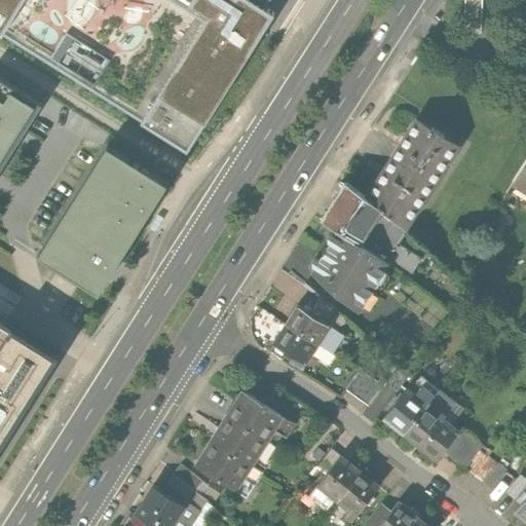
[(0,0),(0,32),(1,33),(137,121),(187,151),(272,12),(261,5),(264,0),(0,0)]
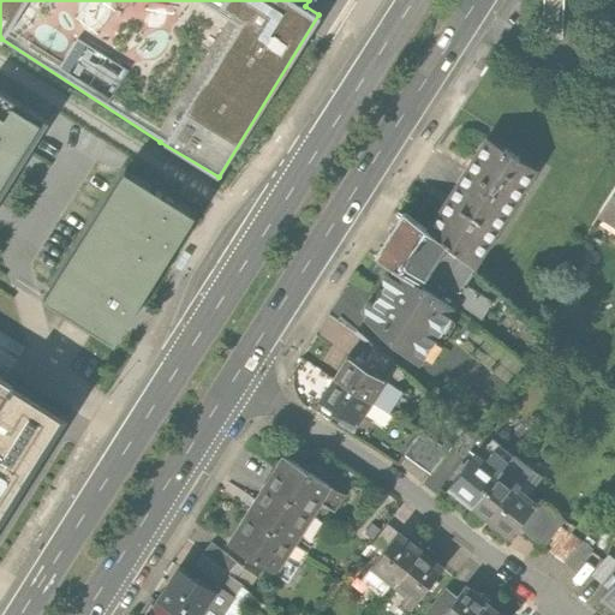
[(0,198),(49,121),(0,90),(0,198)]
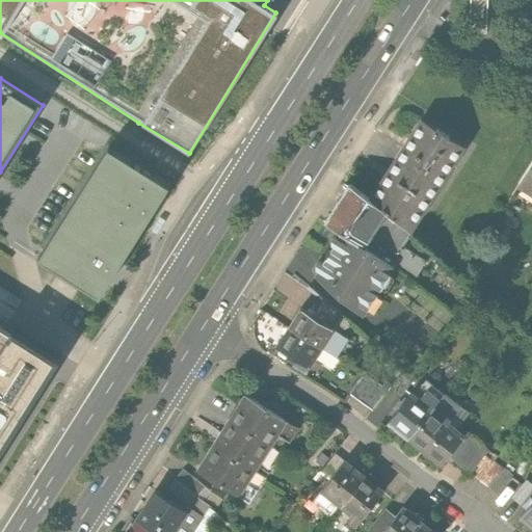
[(388,173),(429,200),(462,147),(422,120),(421,120),(403,148),(396,159),(388,173)]
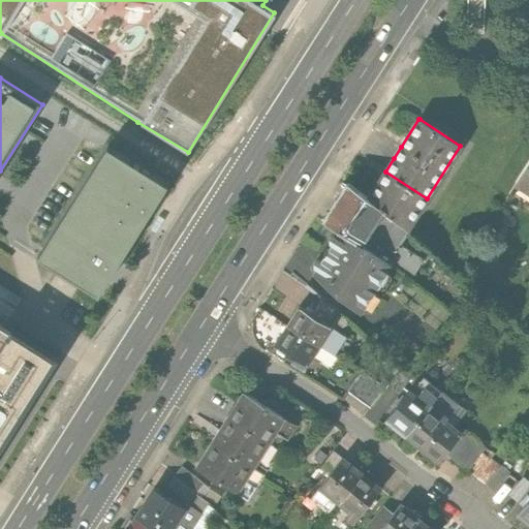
[(168,184),(107,146),(38,256),(98,294),(168,184)]
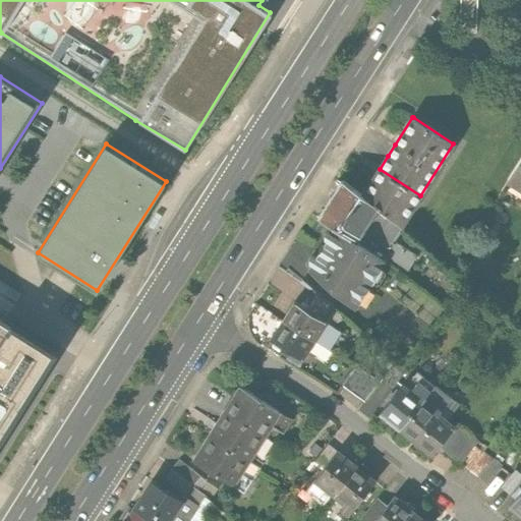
[(520,162),(508,183),(520,191),(520,162)]
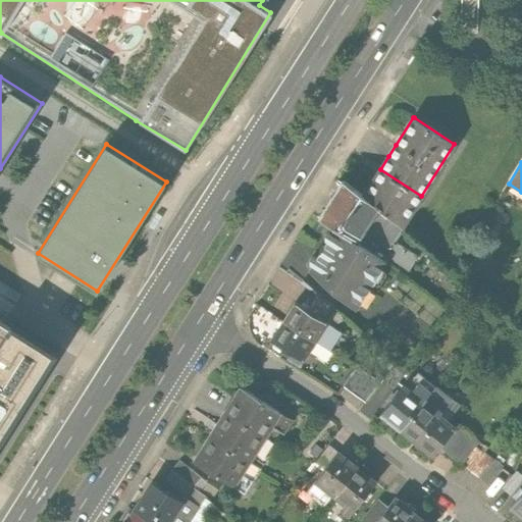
[(402,227),(421,196),(380,169),(363,197),(383,211),(402,227)]
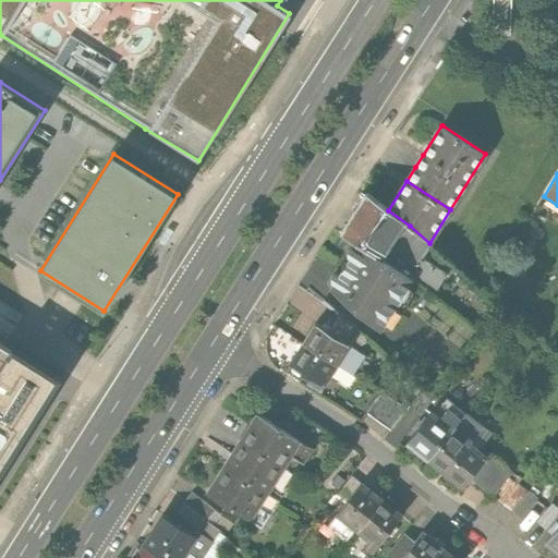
[(388,210),(366,194),(342,233),(360,244),(381,257),(396,270),(413,281),(433,294),(447,276),(453,279),(459,270),(429,243),(410,226),(388,210)]
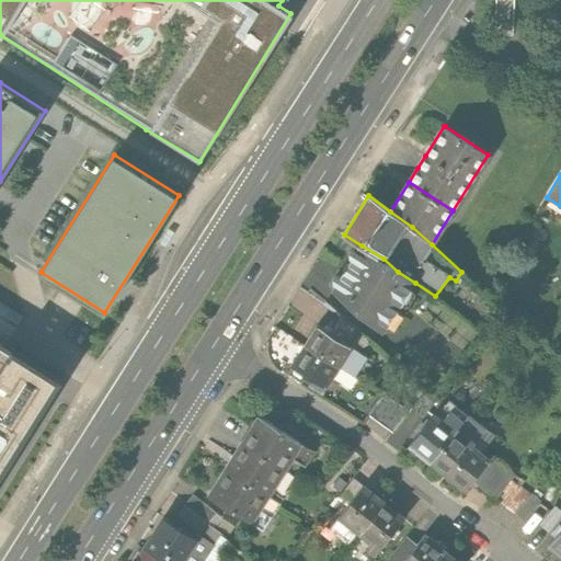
[(362,245),(332,290),(382,334),(415,283),(398,272),(384,259),(362,245)]
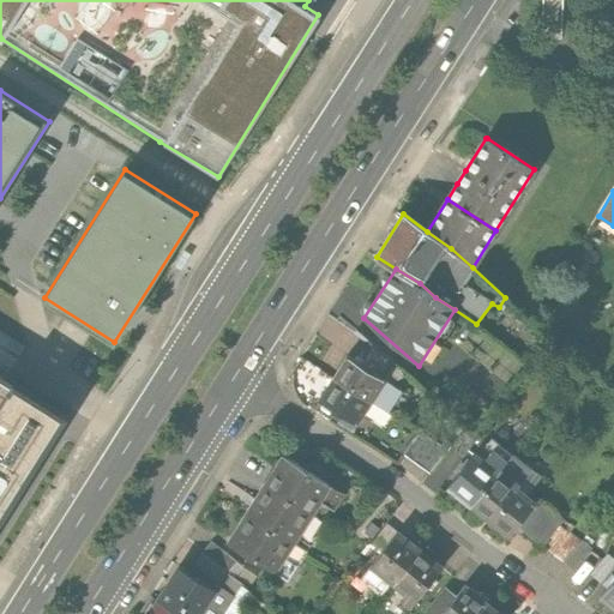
[(407,377),(371,347),(362,359),(365,361),(361,366),(390,385),(407,377)]
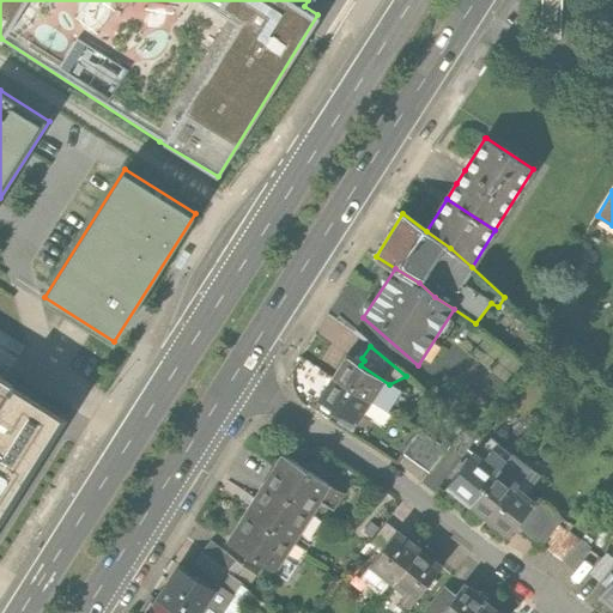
[(333,378),(369,401),(388,412),(401,392),(389,384),(360,365),(347,357),(333,378)]
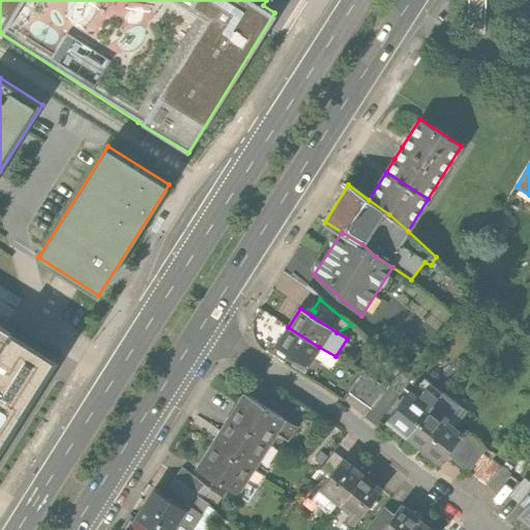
[(0,451),(59,357),(0,320),(0,451)]
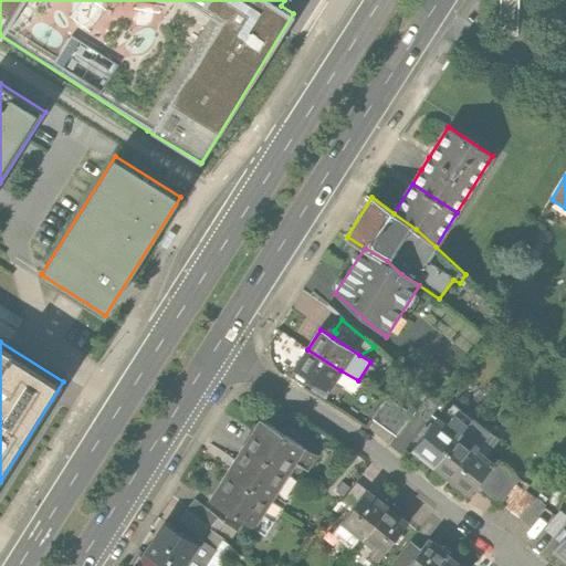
[(325,396),(341,370),(307,349),(295,368),(308,376),(305,383),(325,396)]
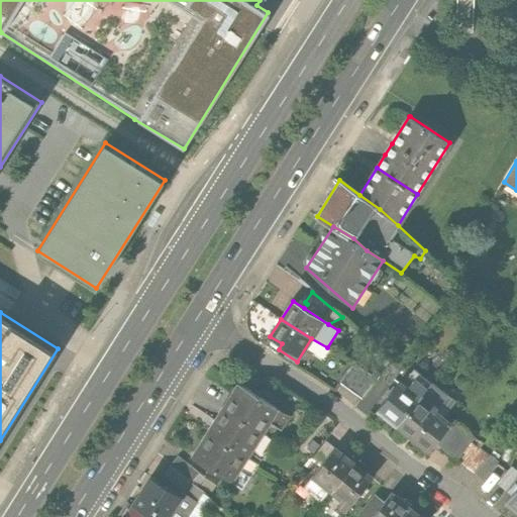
[(355,367),(341,385),(362,400),(376,382),(355,367)]
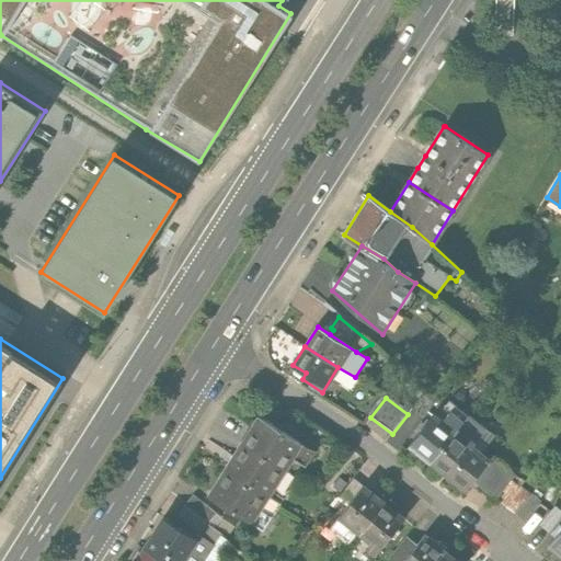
[(409,448),(428,464),(467,416),(447,400),(409,448)]
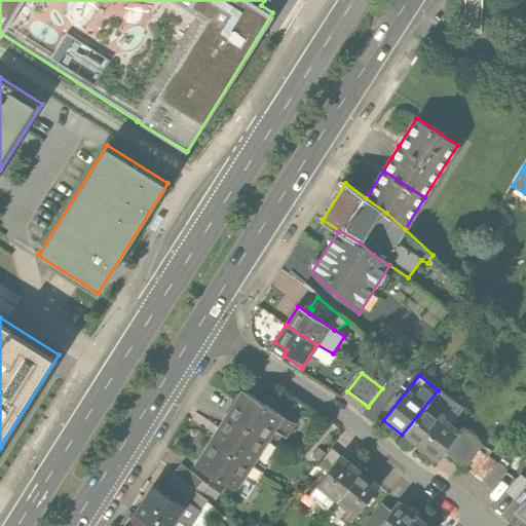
[(402,435),(419,449),(455,404),(438,390),(402,435)]
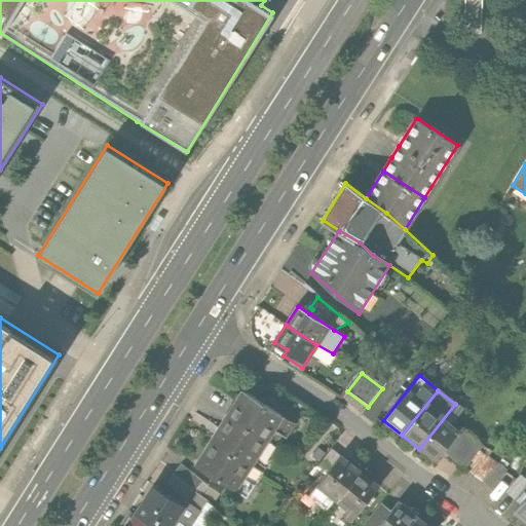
[(243,391),(227,416),(266,441),(273,428),(286,437),(294,423),(282,416),(243,391)]
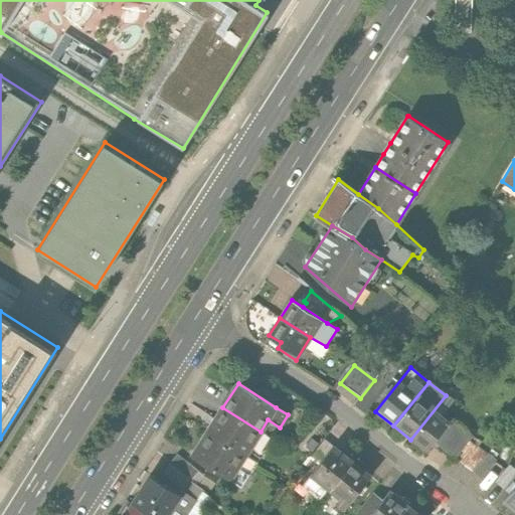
[(453,400),(446,395),(410,440),(425,452),(434,443),(450,420),(442,414),(453,400)]
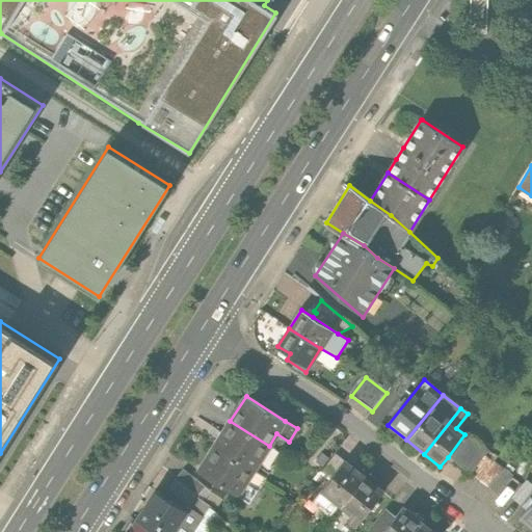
[(254,471),(269,446),(230,421),(214,446),(254,471)]
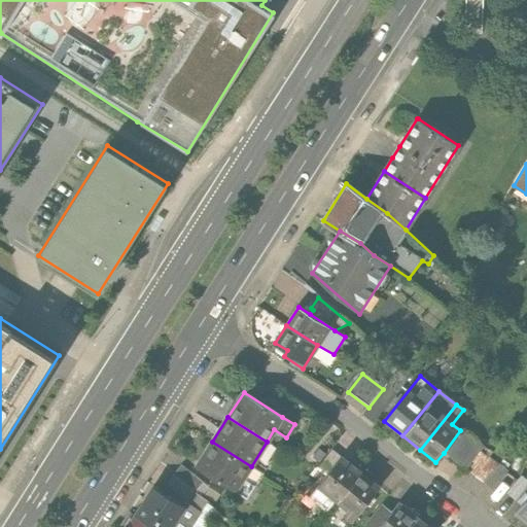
[(462,429),(460,430),(444,453),(492,491),(507,472),(490,459),(493,454),(462,429)]
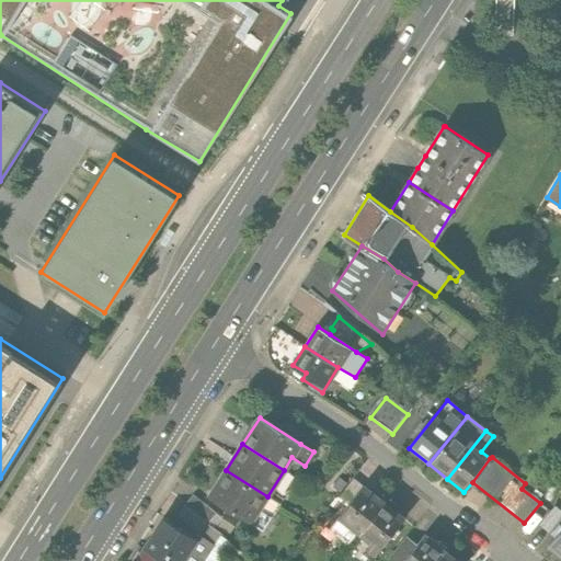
[(259,510),(267,496),(226,470),(209,497),(263,531),(272,517),(259,510)]
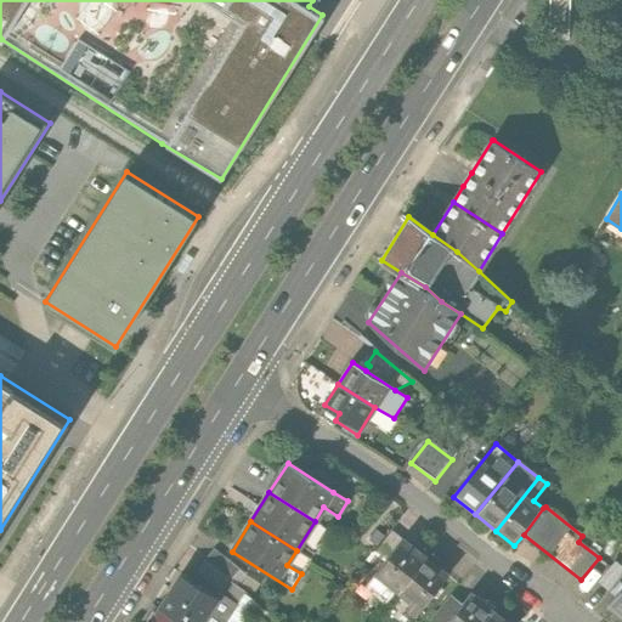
[(368,542),(379,550),(388,539),(377,532),(368,542)]
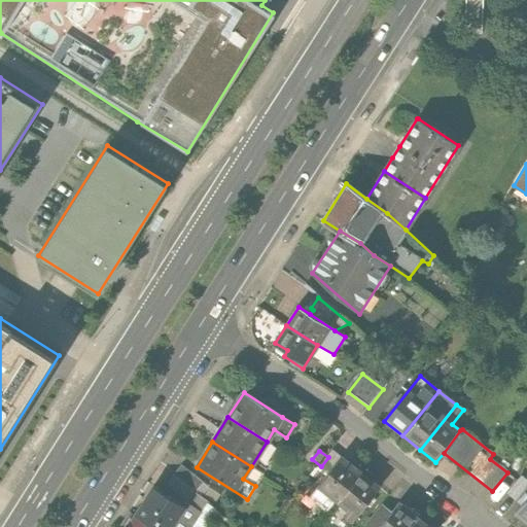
[(319,468),(329,477),(343,459),(332,451),(328,457),(321,466),(319,468)]
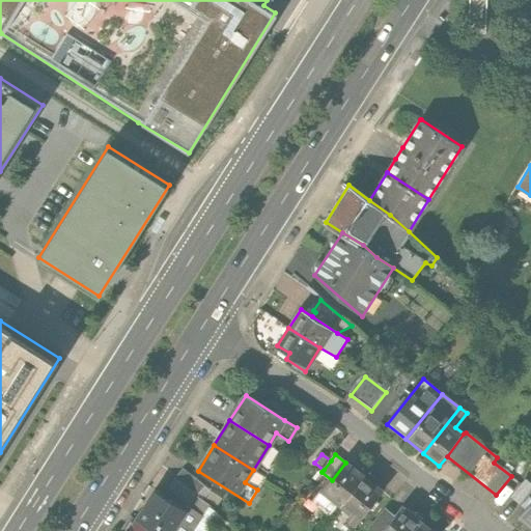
[(342,509),(344,506),(366,479),(345,463),(332,480),(322,493),(342,509)]
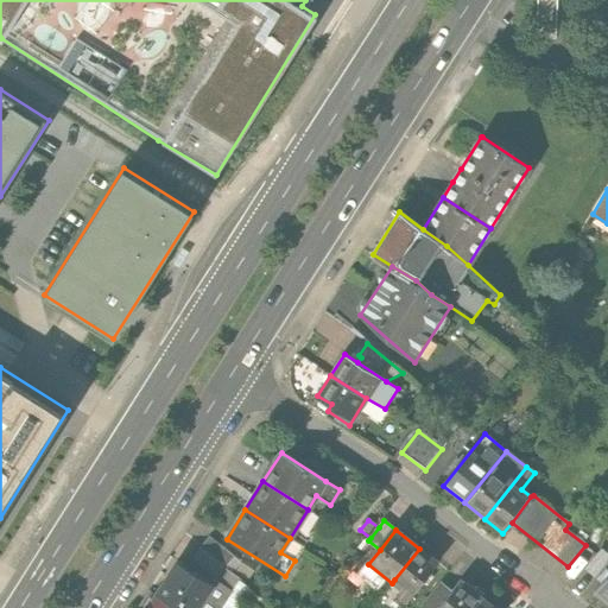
[(190,564),(216,581),(223,568),(233,557),(209,537),(200,549),(190,564)]
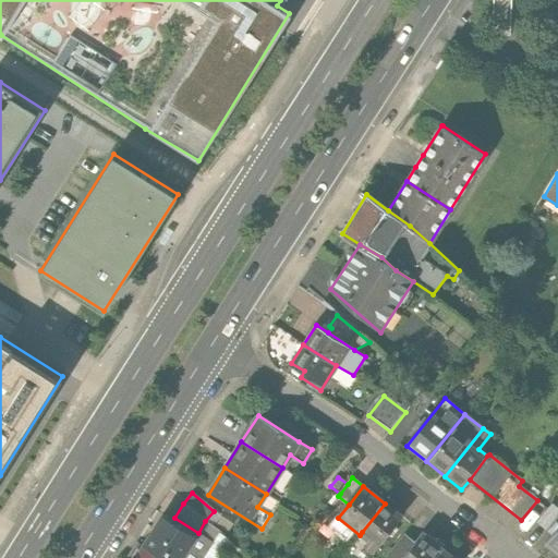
[(404,520),(385,504),(362,532),(383,548),(404,520)]
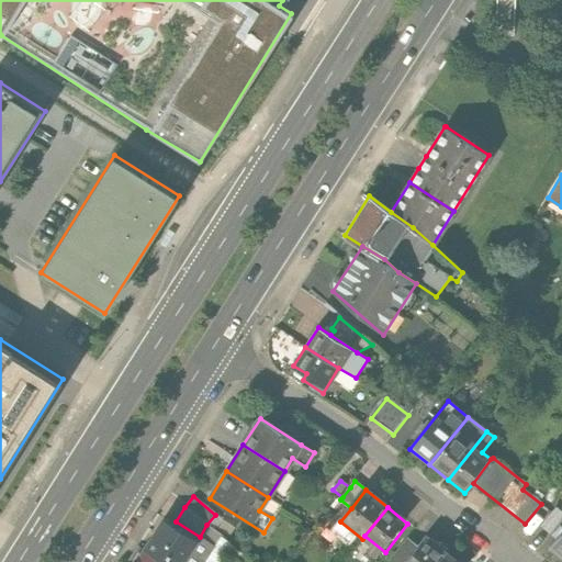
[(540,528),(550,537),(558,528),(554,526),(561,517),(561,515),(555,509),(540,528)]
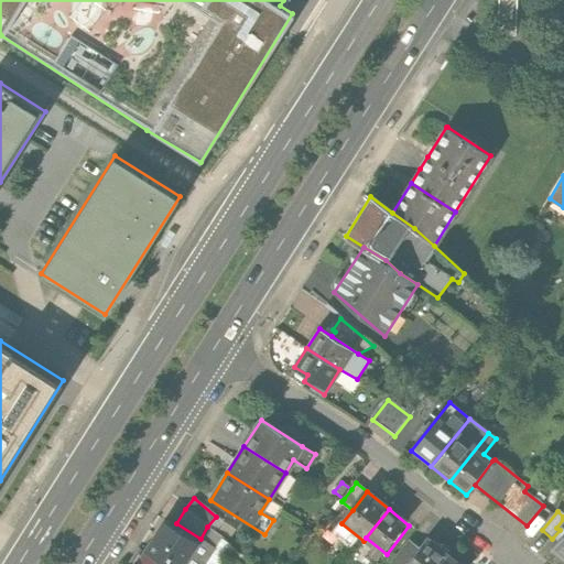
[(164,521),(143,553),(161,563),(184,563),(197,543),(164,521)]
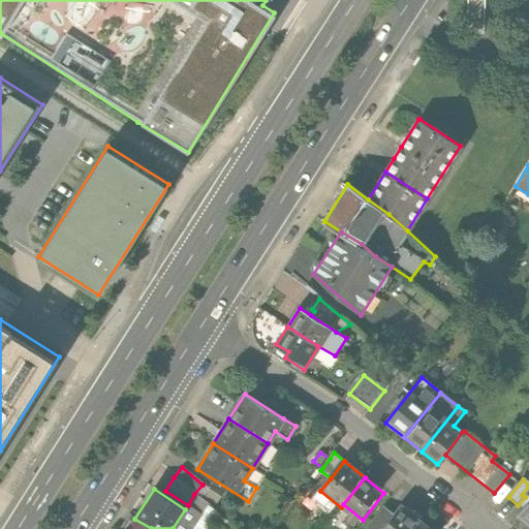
[(528,500),(516,517),(528,527),(528,500)]
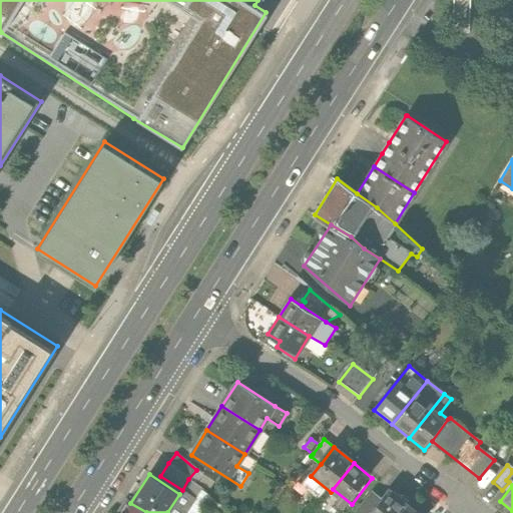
[(186,512),(195,498),(182,490),(179,494),(167,512),(186,512)]
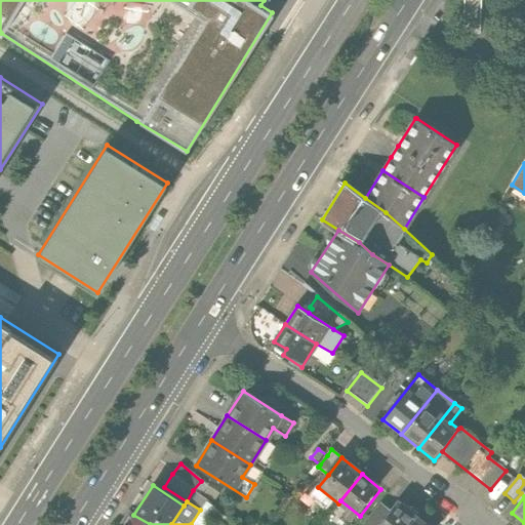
[(379,524),(411,524),(417,518),(399,502),(391,512),(379,524)]
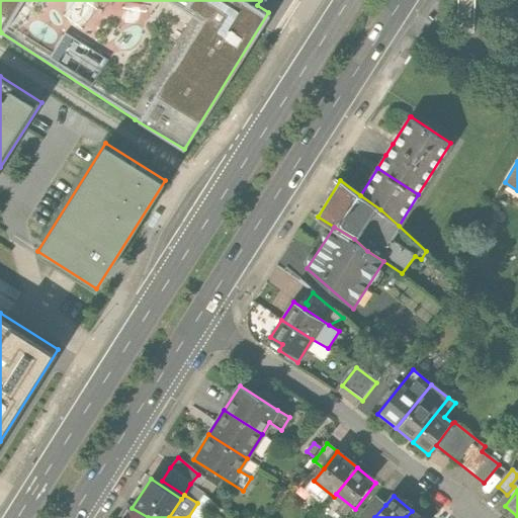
[(374,517),(385,505),(376,497),(358,517),(374,517)]
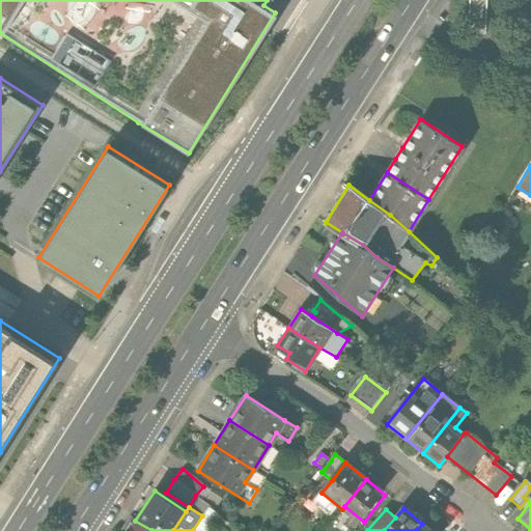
[(151,530),(135,521),(128,530),(151,530)]
